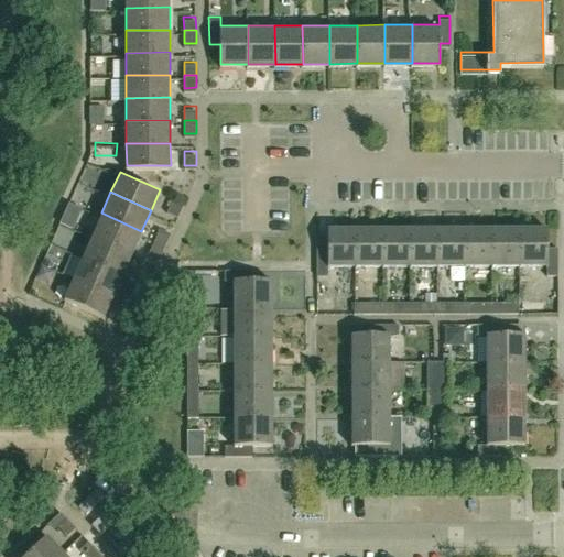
[(166,208),(177,213),(183,199),(173,195),(166,208)]
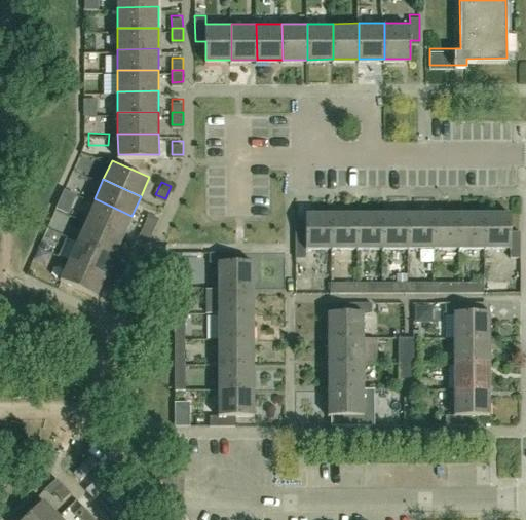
[(132,216),(95,198),(85,218),(123,234),(132,216)]
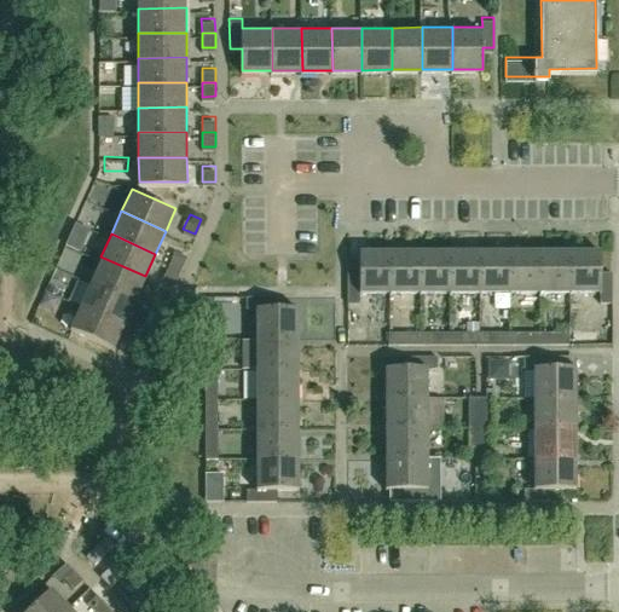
[(181,265),(186,252),(175,247),(169,260),(181,265)]
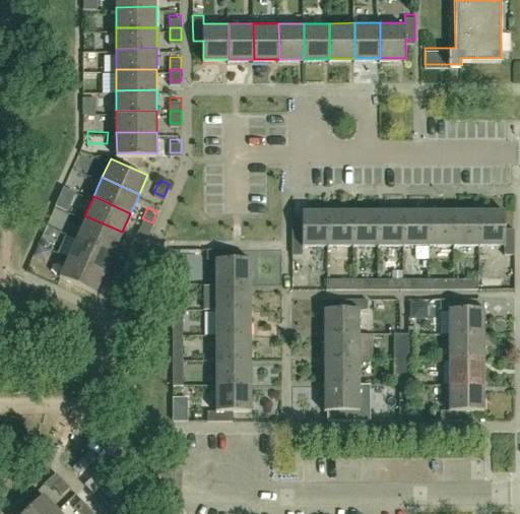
[(328,243),(328,207),(303,207),(303,212),(293,212),(293,251),(303,251),(303,243),(328,243)]
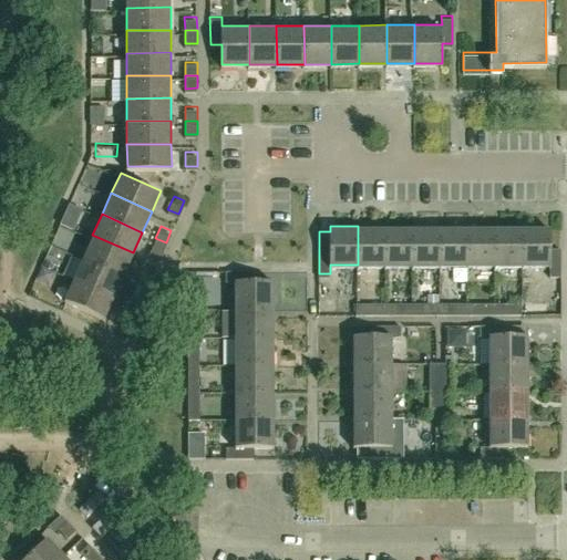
[(384,265),(384,226),(358,226),(358,265),(384,265)]
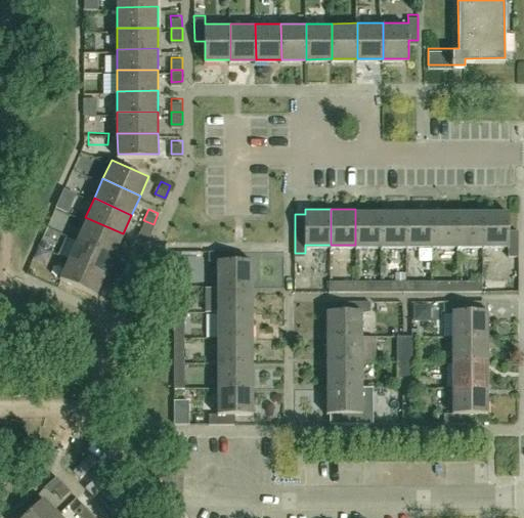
[(381,245),(381,209),(355,209),(355,245),(381,245)]
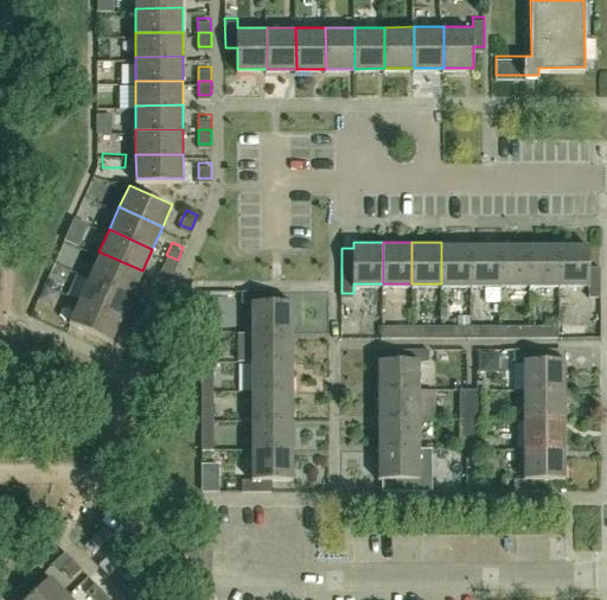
[(471,283),(471,242),(441,242),(441,283),(471,283)]
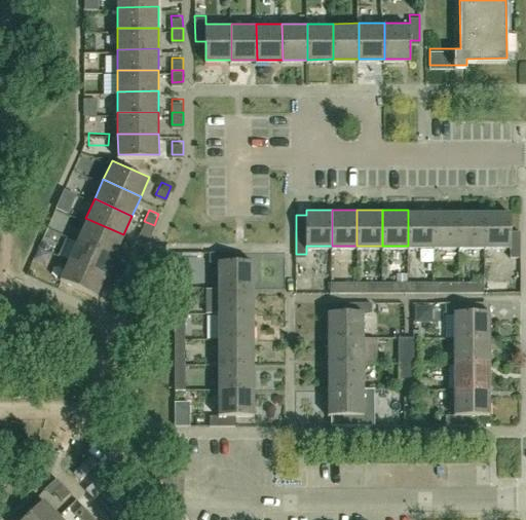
[(434,246),(434,210),(408,210),(408,246),(434,246)]
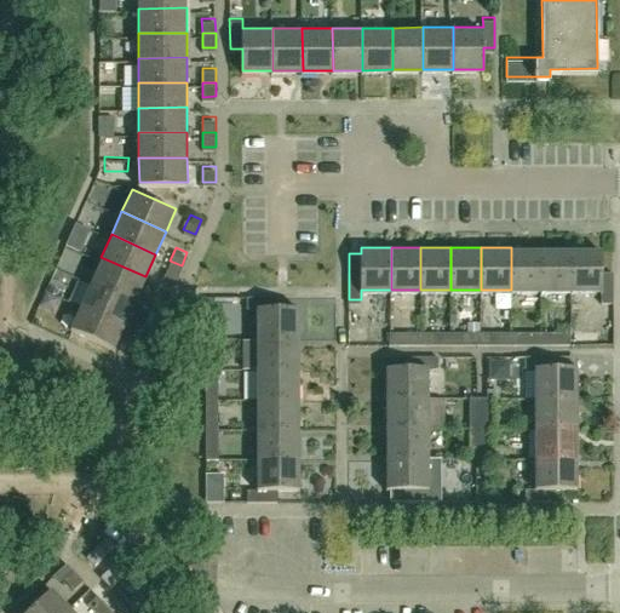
[(541,288),(541,247),(511,247),(511,290),(541,288)]
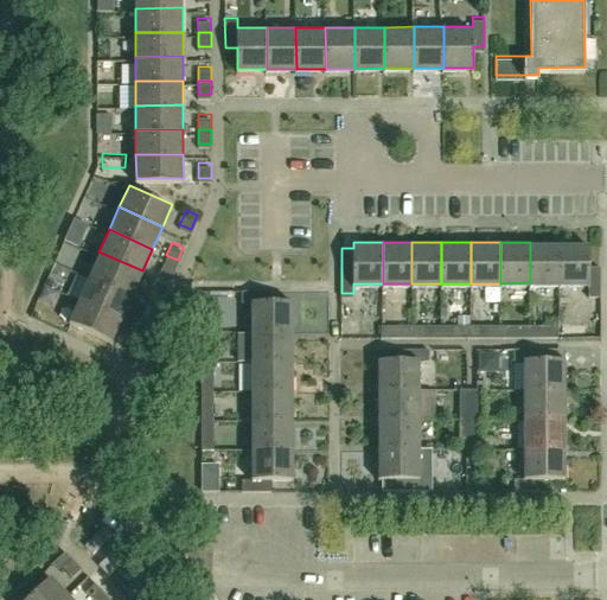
[(558,282),(558,242),(530,242),(530,282),(558,282)]
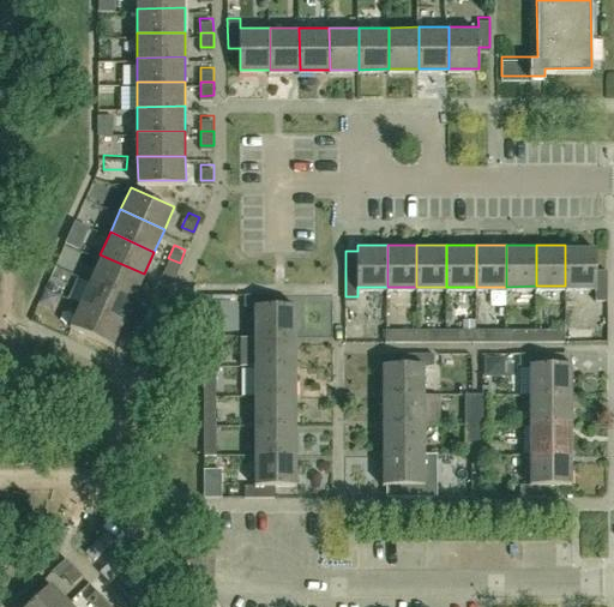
[(607,295),(607,264),(595,264),(595,245),(565,245),(565,286),(595,286),(595,295),(607,295)]
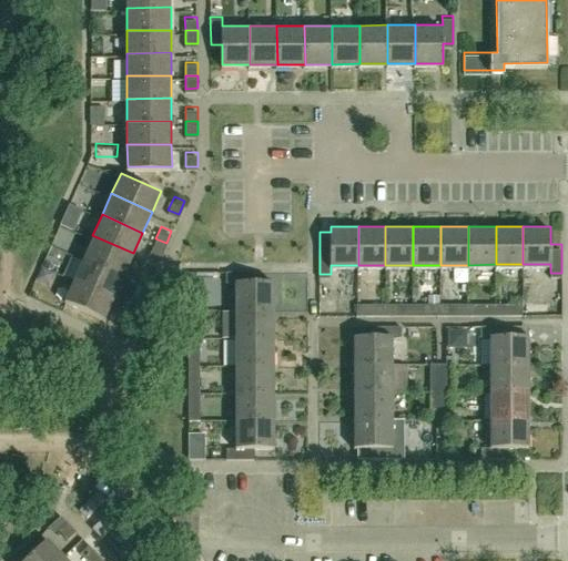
[(133,253),(92,235),(83,256),(124,274),(133,253)]
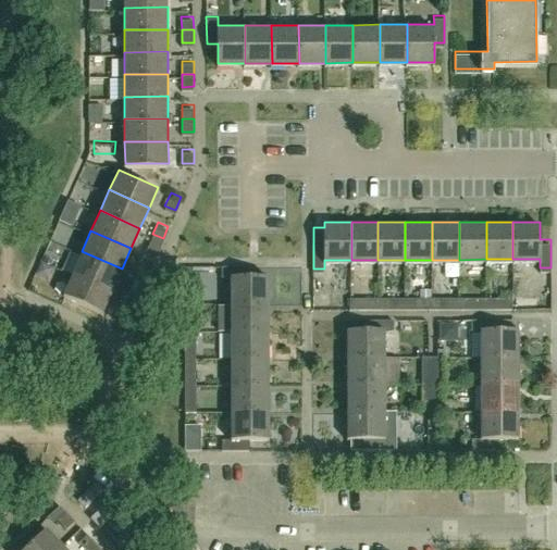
[(163,238),(152,234),(147,246),(158,250),(163,238)]
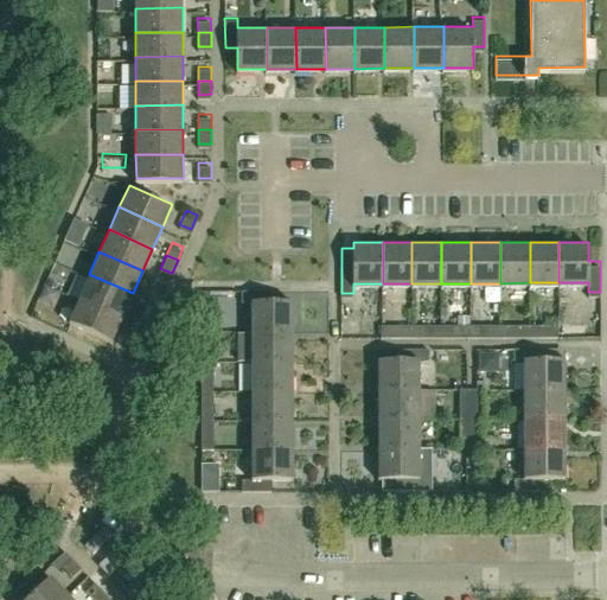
[(133,293),(89,274),(80,295),(122,316),(133,293)]
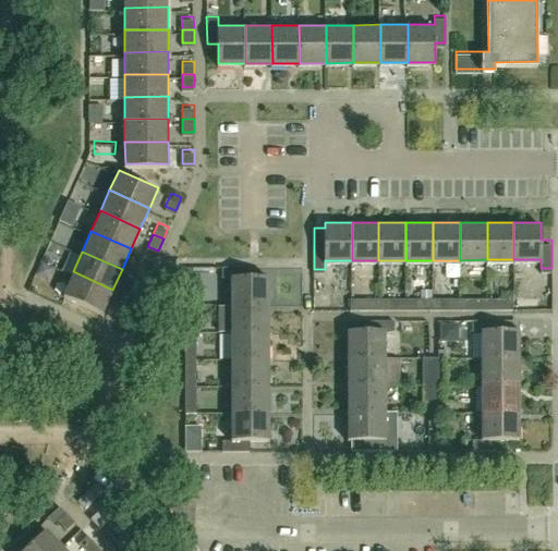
[(140,262),(134,274),(145,280),(150,268),(140,262)]
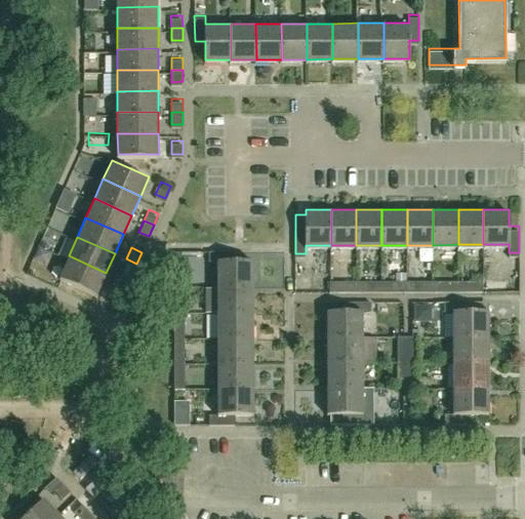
[(217,283),(252,283),(252,257),(235,257),(235,247),(209,247),(209,257),(217,257),(217,283)]
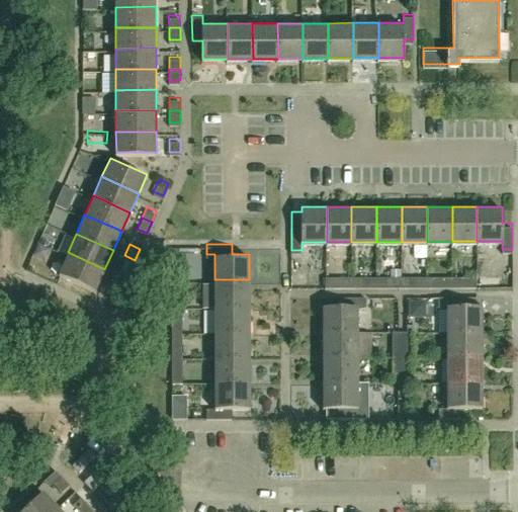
[(104,269),(68,252),(59,271),(96,288),(104,269)]
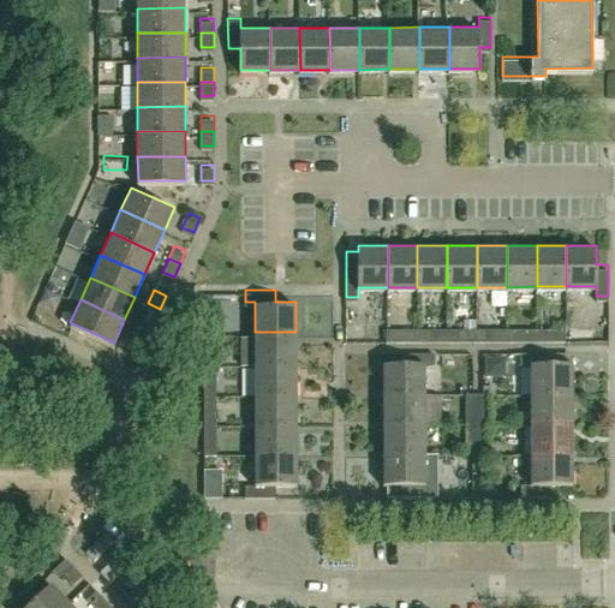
[(154,321),(160,309),(148,303),(142,316),(154,321)]
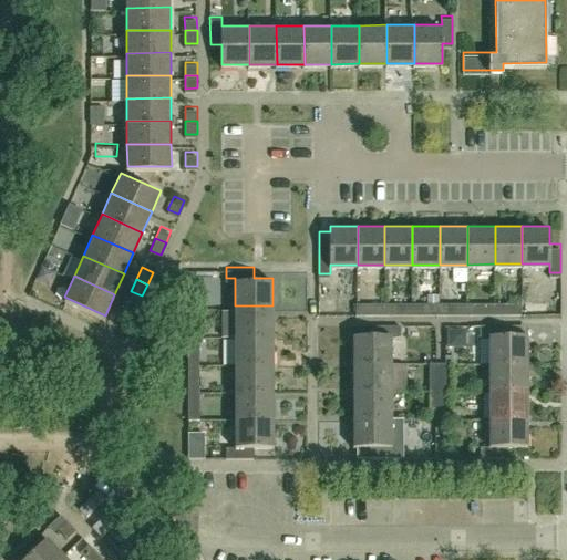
[(384,300),(358,300),(356,300),(356,311),(384,311),(384,300)]
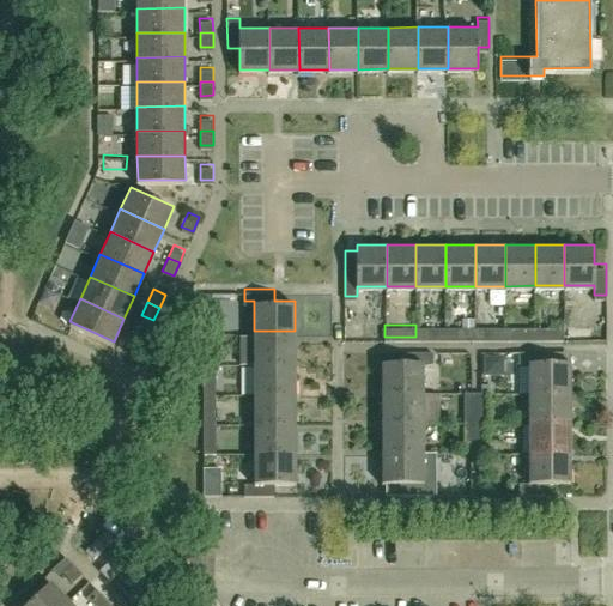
[(416,325),(416,337),(445,337),(445,325),(416,325)]
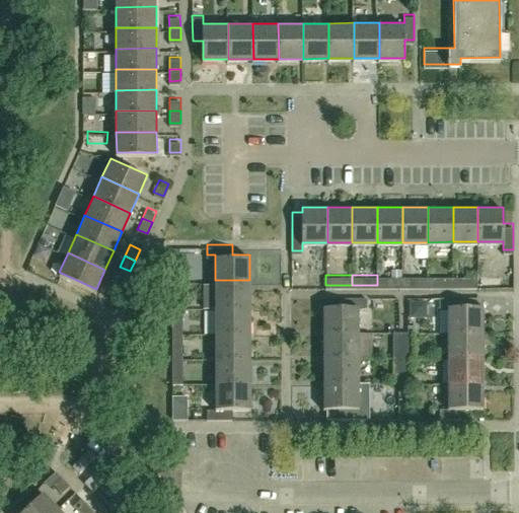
[(377,275),(377,285),(402,285),(402,275),(377,275)]
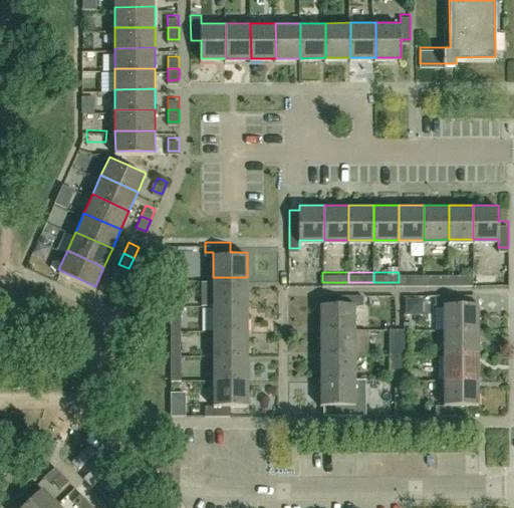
[(399,272),(399,282),(424,282),(424,272),(399,272)]
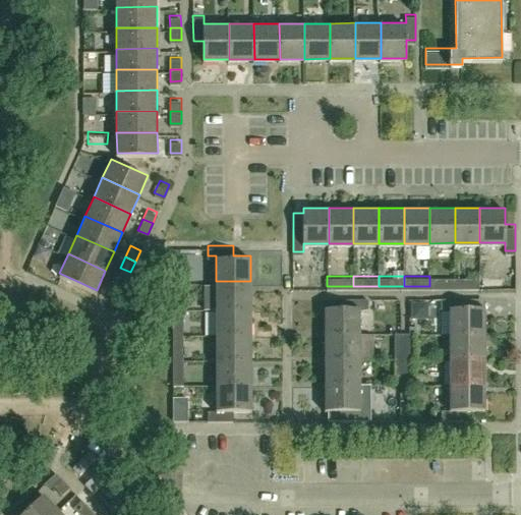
[(429,276),(429,286),(455,286),(455,276),(429,276)]
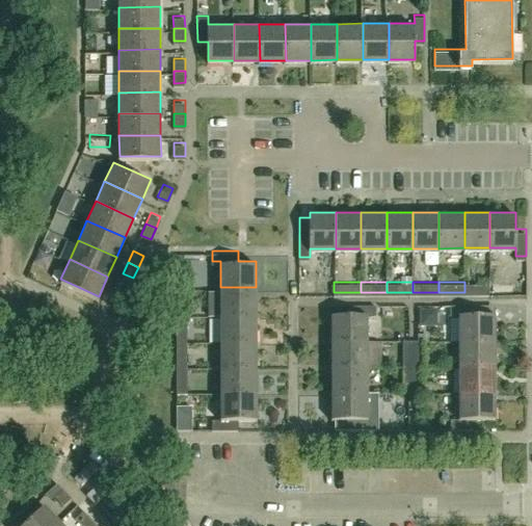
[(464,292),(489,292),(489,282),(464,282),(464,292)]
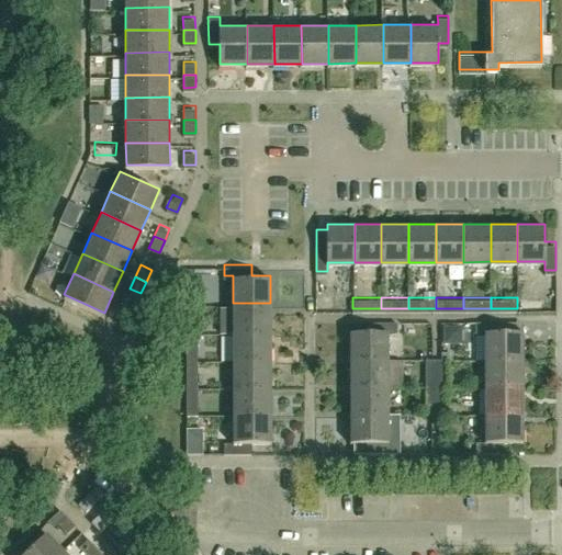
[(198,330),(197,303),(197,302),(187,302),(187,330),(198,330)]
